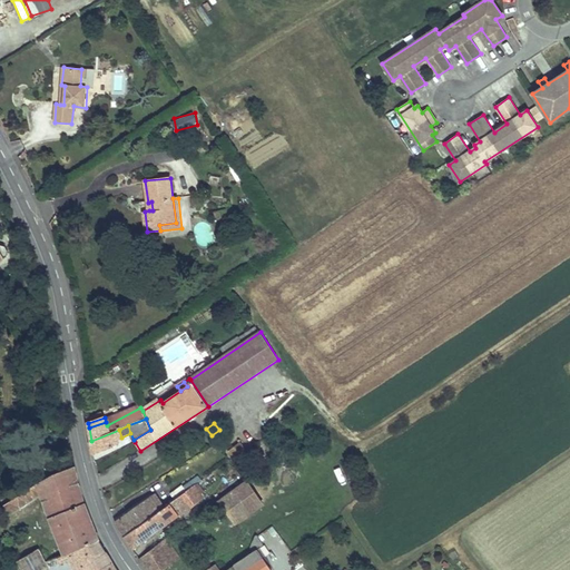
[(119,430),(91,441),(94,455),(119,443),(118,439),(121,438),(119,430)]
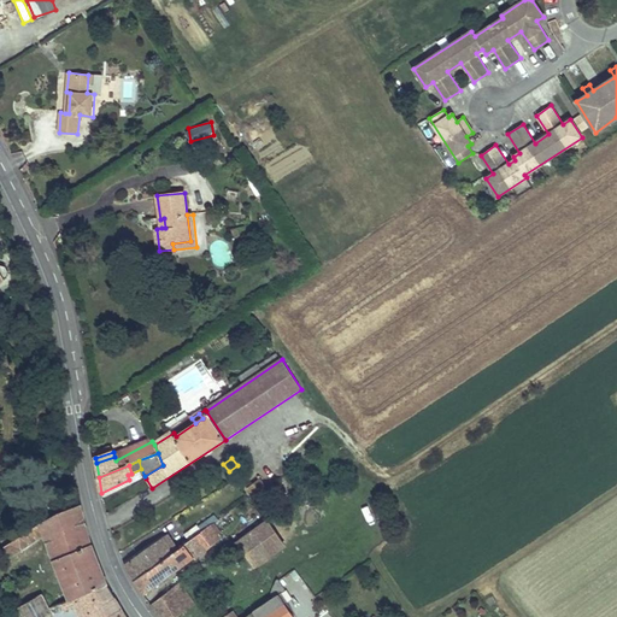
[(271,493),(260,479),(256,482),(268,497),(271,493)]
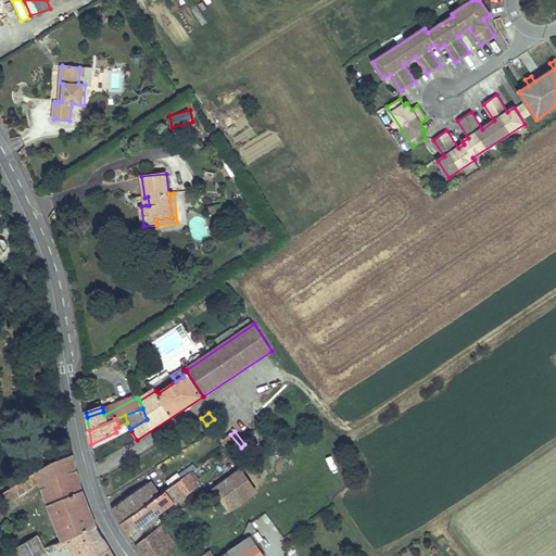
[(234,454),(241,447),(230,434),(223,441),(234,454)]
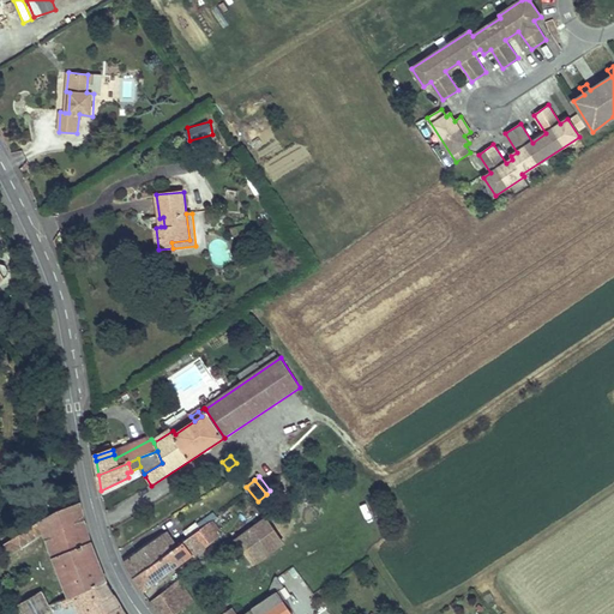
[(70,597),(107,583),(90,542),(80,504),(41,522),(16,539),(20,547),(43,534),(70,597)]
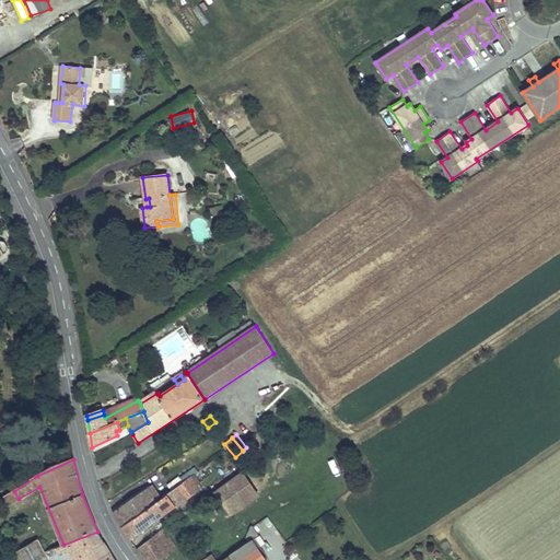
[(258,496),(242,473),(241,473),(214,492),(231,515),(258,496)]
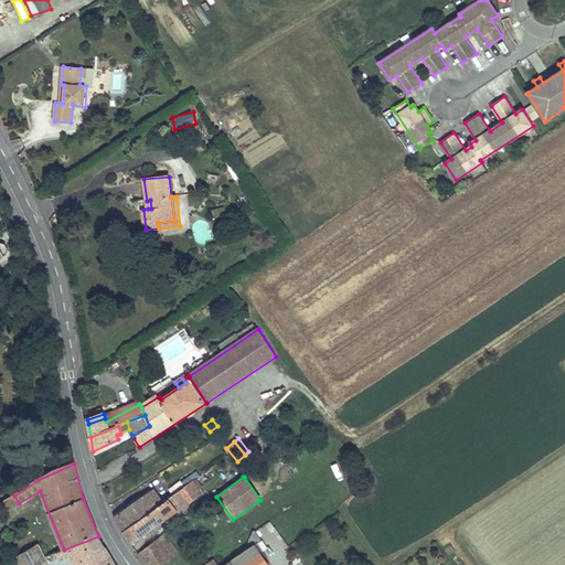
[(195,479),(192,482),(199,490),(202,488),(195,479)]
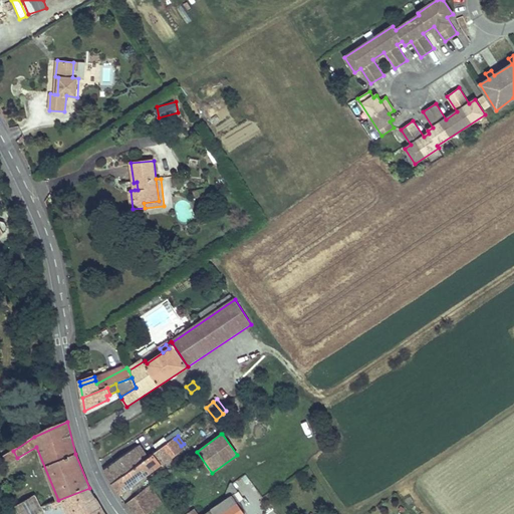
[(183,449),(181,446),(175,439),(168,444),(176,454),(183,449)]
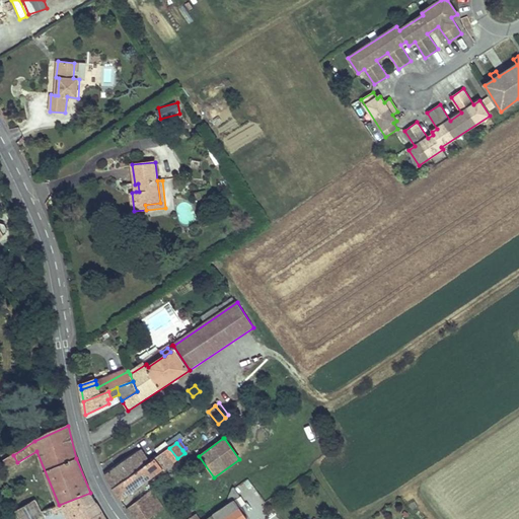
[(177,458),(169,448),(155,458),(164,469),(177,458)]
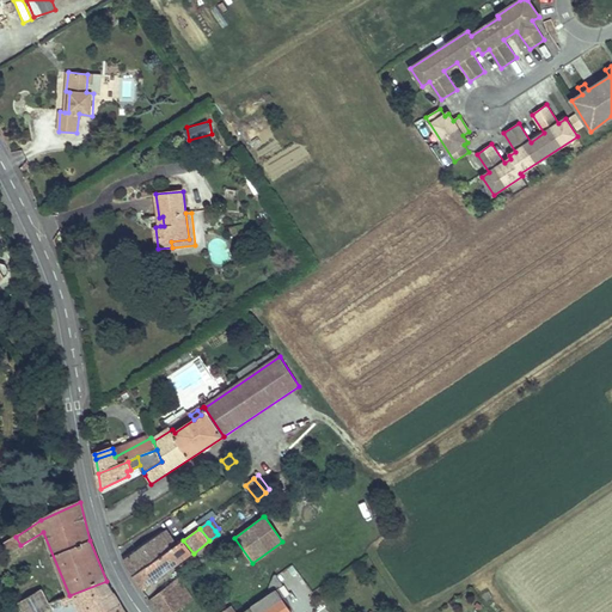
[(173,548),(178,544),(169,530),(163,533),(173,548)]
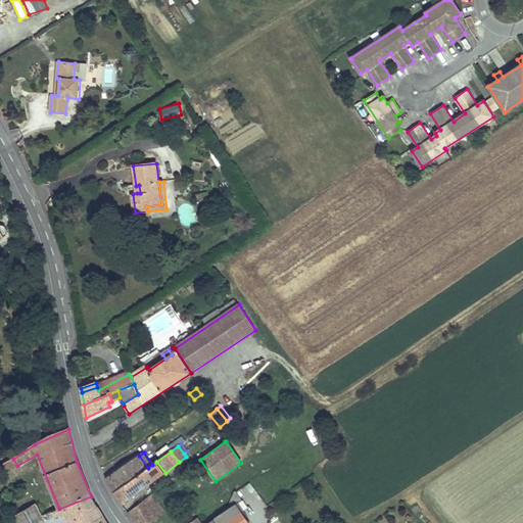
[(148,468),(139,456),(106,478),(113,492),(148,468)]
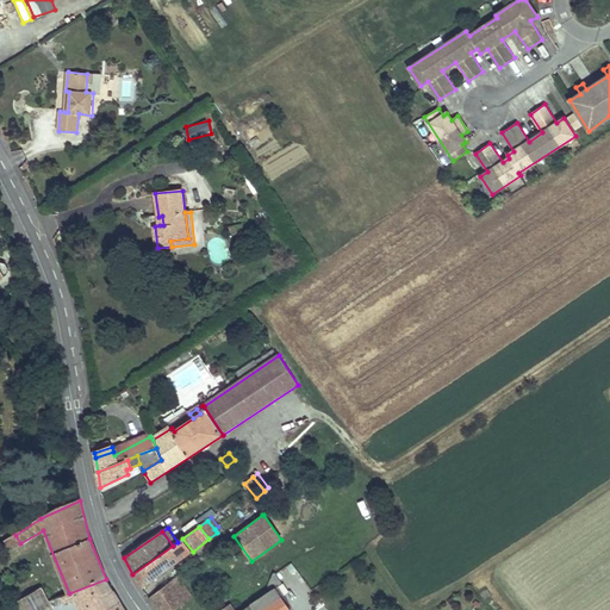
[(10,551),(20,543),(16,535),(5,542),(10,551)]
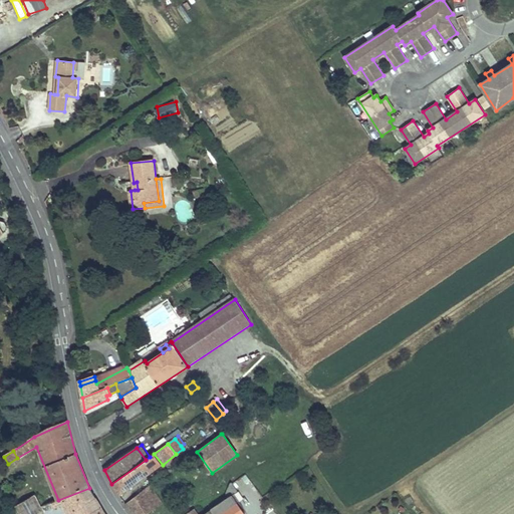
[(150,457),(146,460),(111,484),(120,496),(149,475),(163,465),(154,454),(150,457)]
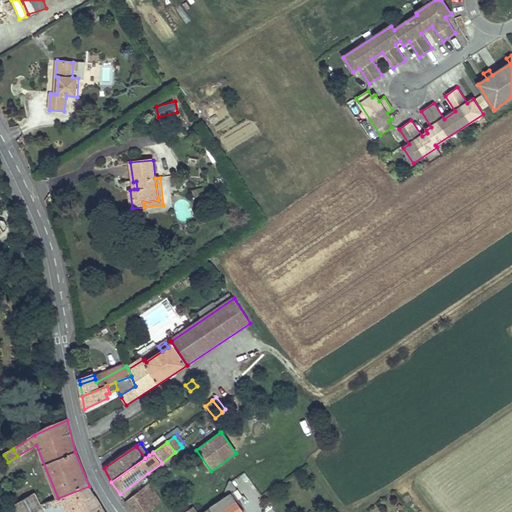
[(232,493),(237,489),(232,482),(232,481),(230,482),(228,487),(232,493)]
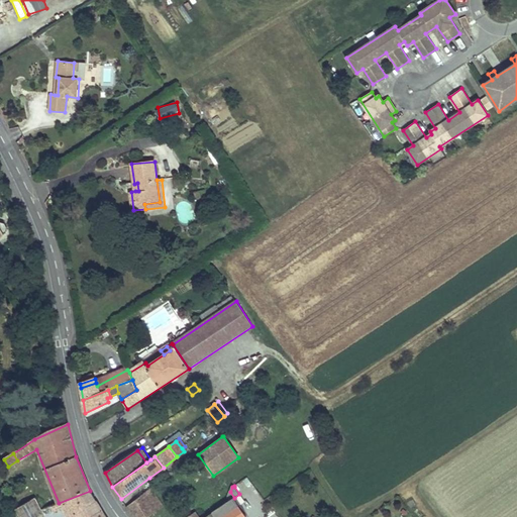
[(89,516),(103,510),(90,491),(59,503),(42,510),(44,514),(44,515),(48,513),(49,515),(64,508),(68,516),(89,516)]
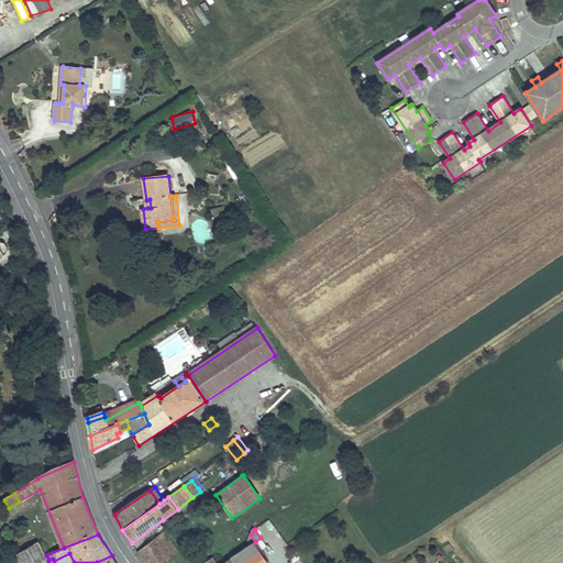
[(158,562),(168,556),(163,548),(156,539),(138,552),(145,562),(158,562)]
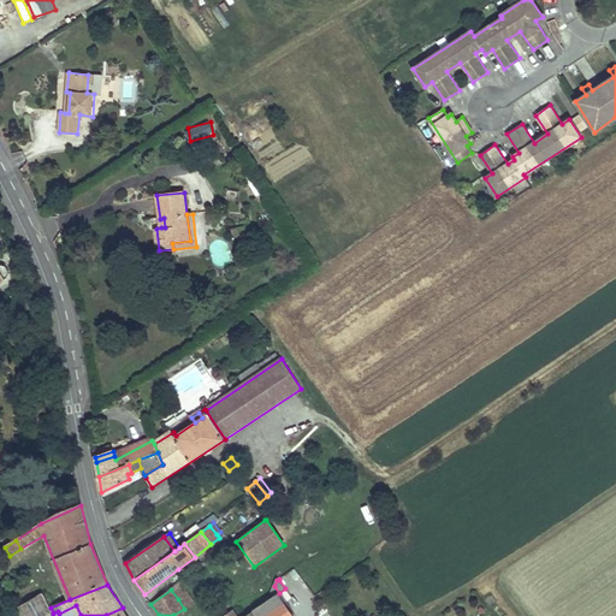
[(194,603),(187,593),(178,599),(184,609),(194,603)]
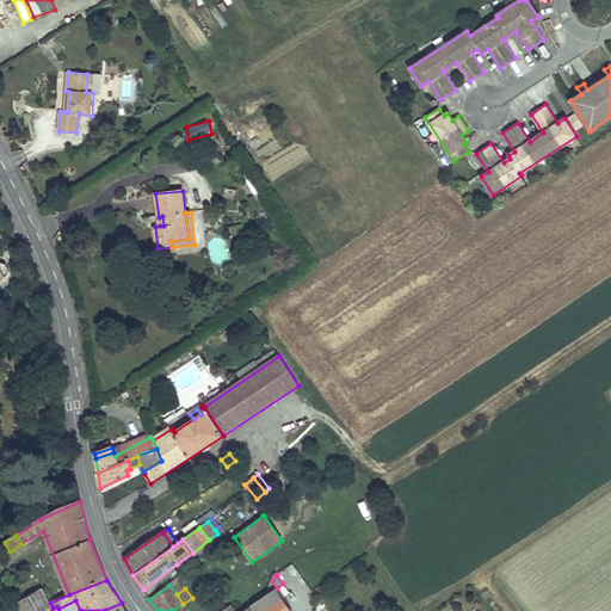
[(22,610),(45,610),(53,608),(50,603),(42,590),(18,604),(22,610)]
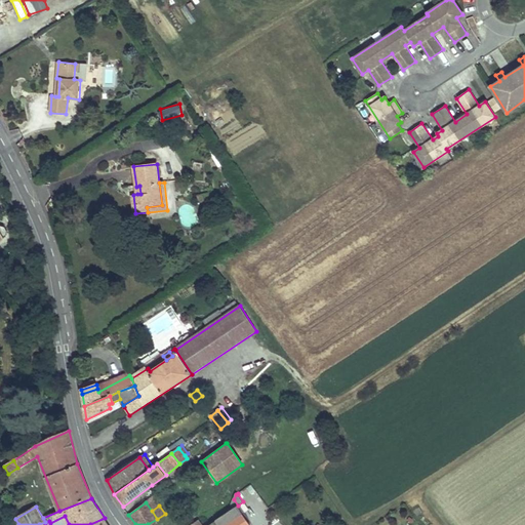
[(229,513),(216,521),(218,524),(250,524),(243,514),(242,515),(237,508),(229,513)]
